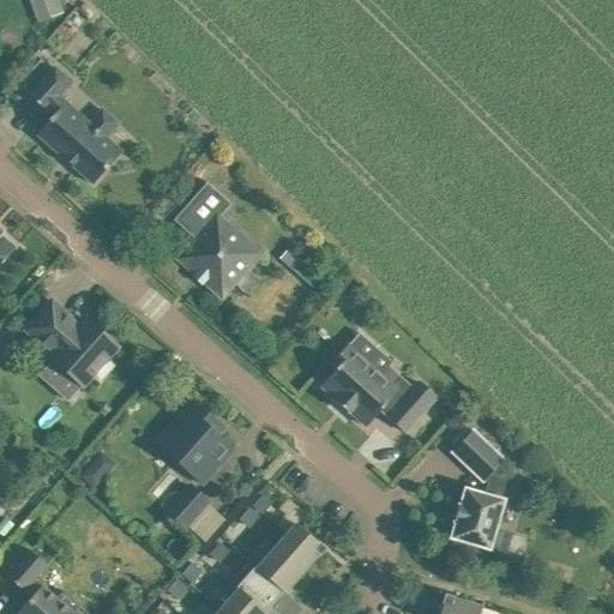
[(58,0),(30,0),(34,18),(60,13),(58,0)]
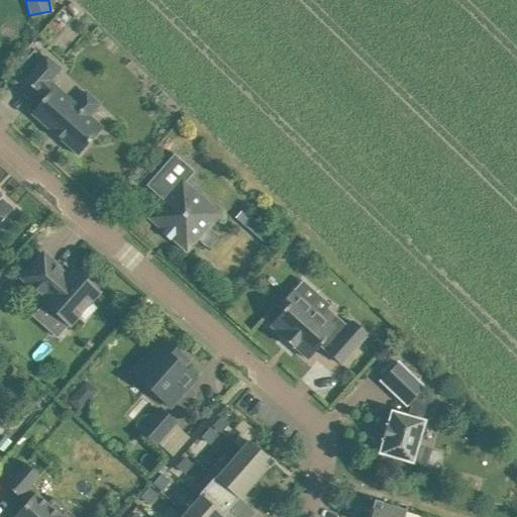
[(47,56),(26,80),(39,92),(40,91),(46,96),(31,114),(78,156),(102,128),(49,81),(61,68),(47,56)]
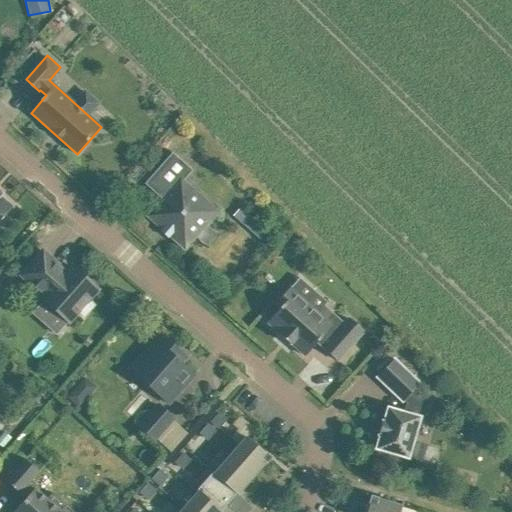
[(147,184),(163,198),(147,216),(162,229),(160,232),(167,238),(170,236),(184,249),(194,238),(195,239),(207,226),(205,225),(216,213),(180,181),(188,172),(172,155),(147,184)]
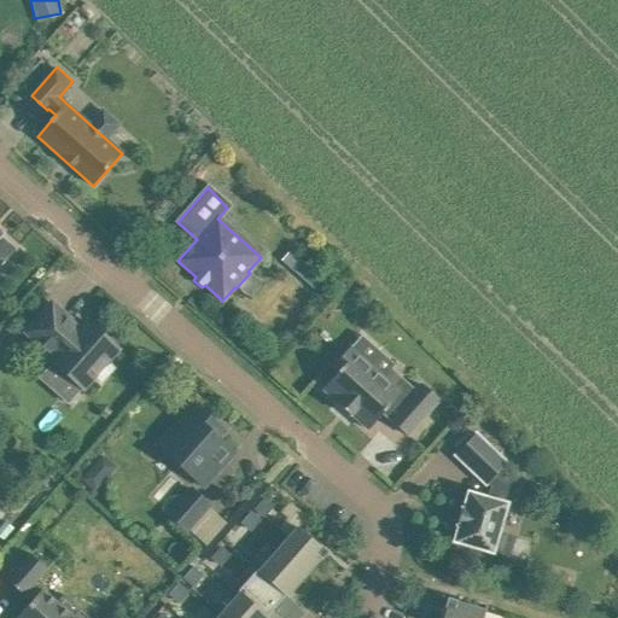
[(0,267),(15,250),(0,237),(0,235),(3,234),(0,232),(0,267)]
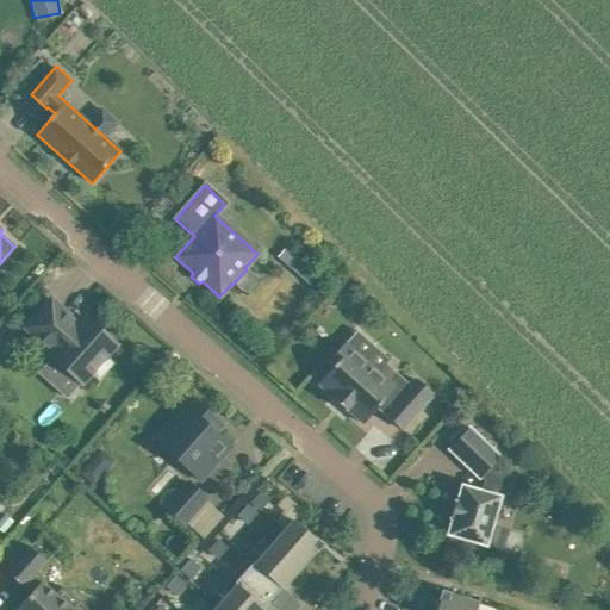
[(51,299),(25,328),(54,354),(51,358),(38,373),(67,399),(80,384),(81,384),(93,372),(100,378),(112,363),(105,358),(117,344),(86,318),(79,325),(51,299)]
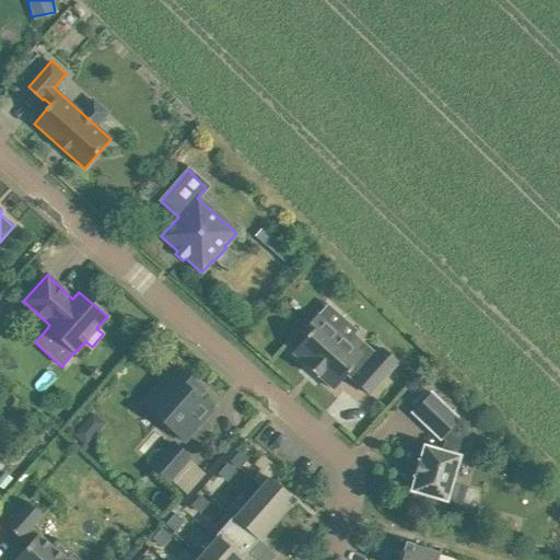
[(358,350),(317,315),(301,333),(306,338),(293,353),(307,366),(306,368),(317,377),(318,376),(333,388),(347,373),(353,378),(353,380),(369,395),(397,362),(382,348),(375,354),(363,343),(358,350)]
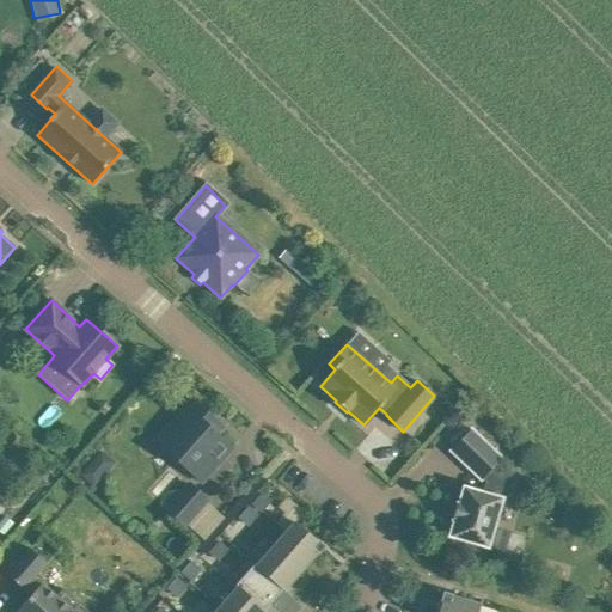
[(222,427),(212,417),(191,399),(154,441),(172,457),(201,483),(232,448),(216,434),(222,427)]
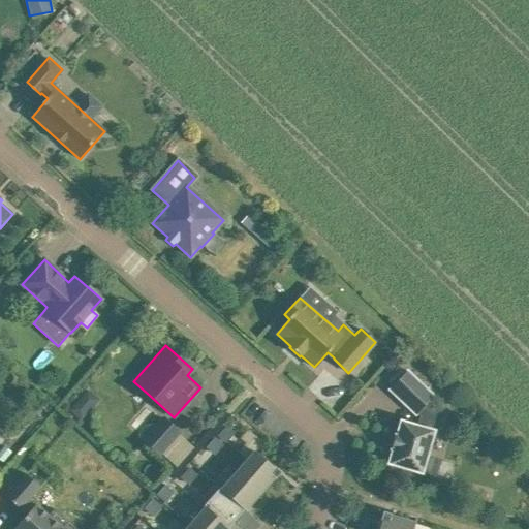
[(392,450),(387,464),(422,474),(423,472),(437,476),(441,459),(427,455),(434,431),(430,430),(436,409),(429,402),(434,397),(407,371),(389,390),(415,415),(417,414),(419,416),(416,426),(400,421),(396,435),(395,434),(391,449),(392,450)]
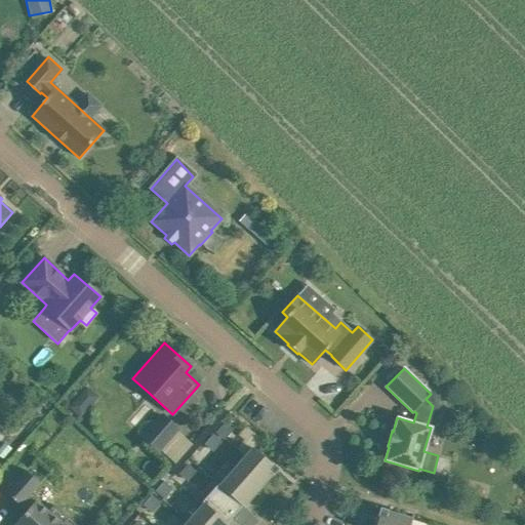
[(143,437),(158,451),(177,430),(161,415),(143,437)]
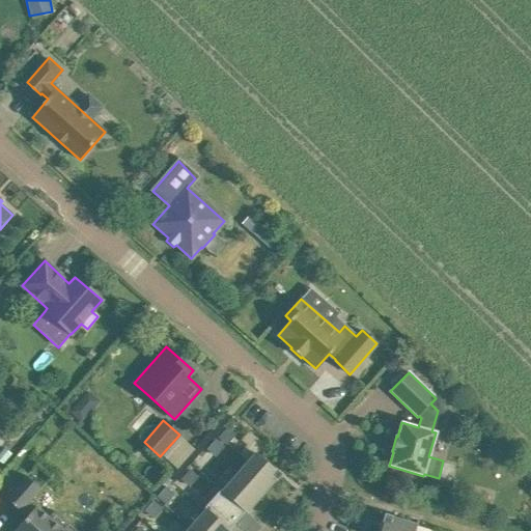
[(219,438),(227,445),(235,435),(227,427),(219,438)]
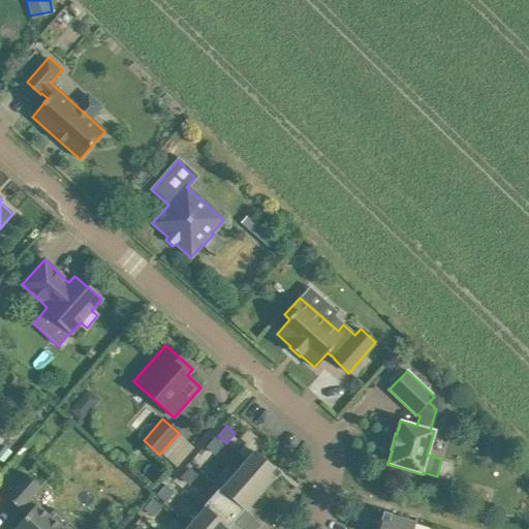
[(215,437),(206,447),(214,456),(215,455),(223,444),(215,437)]
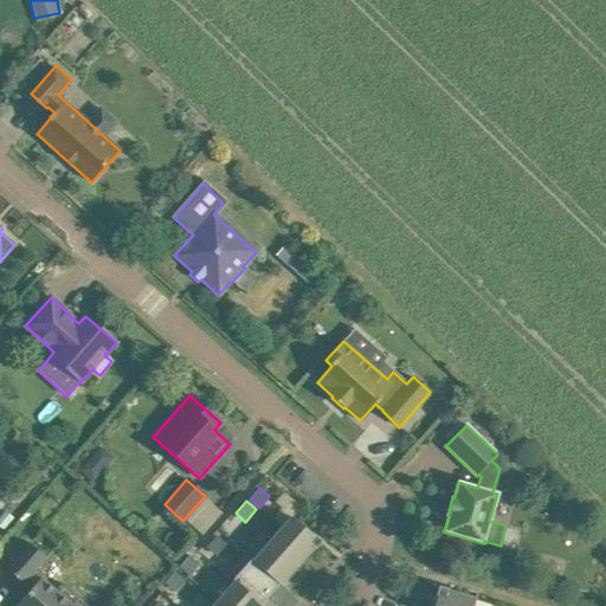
[(272,540),(301,563),(320,542),(291,517),(272,540)]
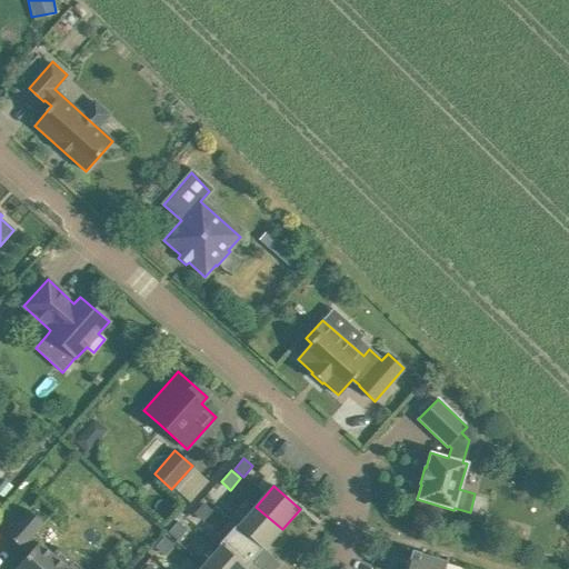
[(193,513),(202,521),(212,511),(203,502),(193,513)]
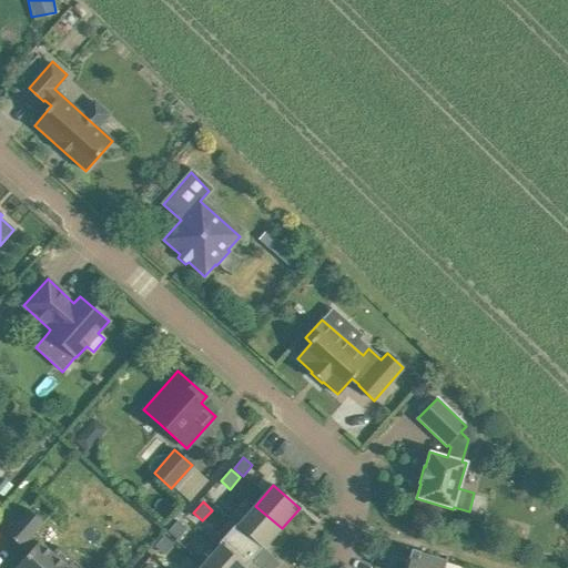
[(236,526),(262,548),(263,549),(282,528),(255,506),(236,526)]
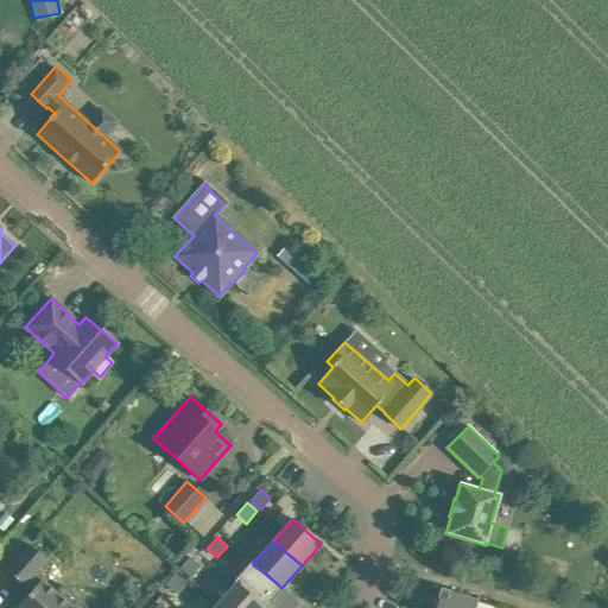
[(30,545),(6,570),(24,586),(25,584),(32,591),(17,607),(71,607),(78,600),(63,586),(56,593),(42,581),(40,582),(33,575),(46,559),(30,545)]
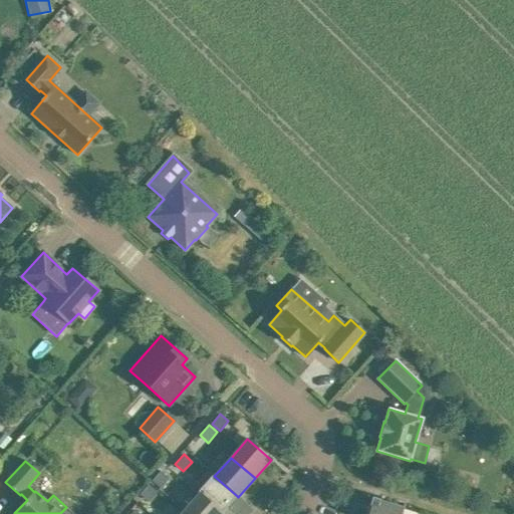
[(153,481),(161,488),(169,478),(161,471),(153,481)]
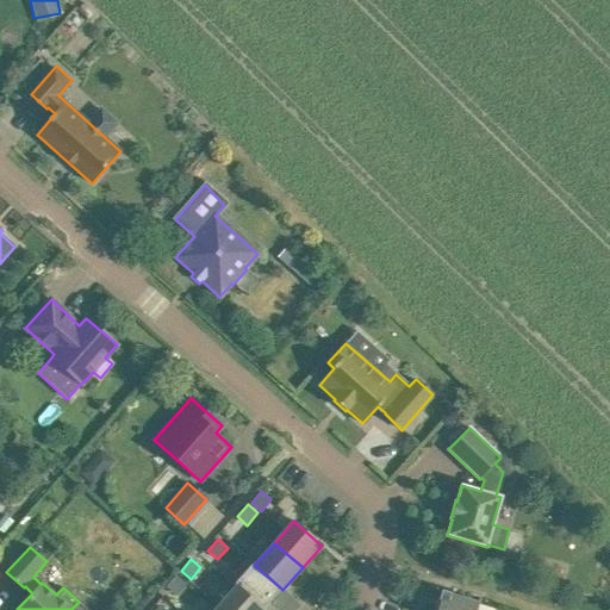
[(237,585),(263,609),(281,589),(254,565),(253,564),(235,584),(237,585)]
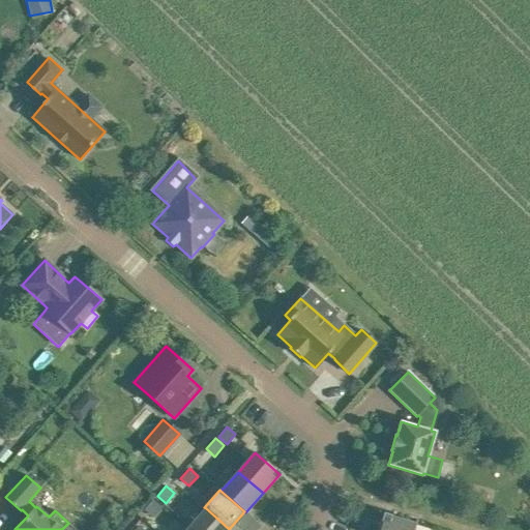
[(144,509),(153,517),(162,507),(153,500),(144,509)]
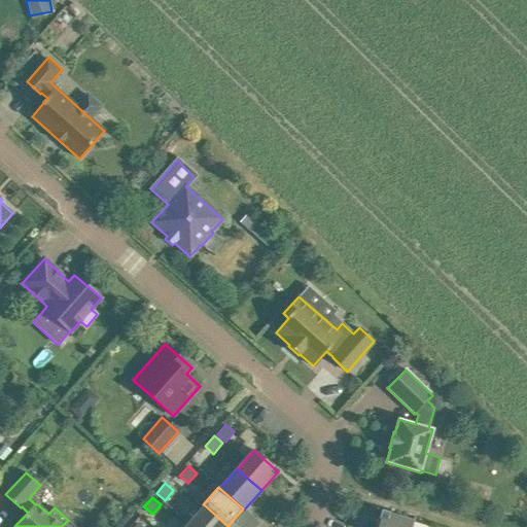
[(188,525),(189,526),(229,526),(230,526),(227,526),(205,505),(188,525)]
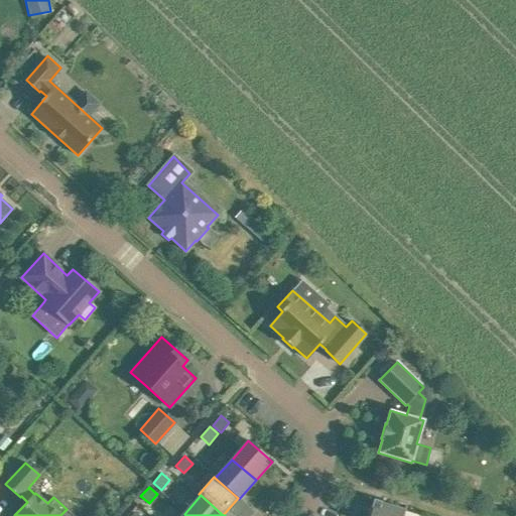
[(402,515),(405,510),(374,501),(369,515),(402,515)]
